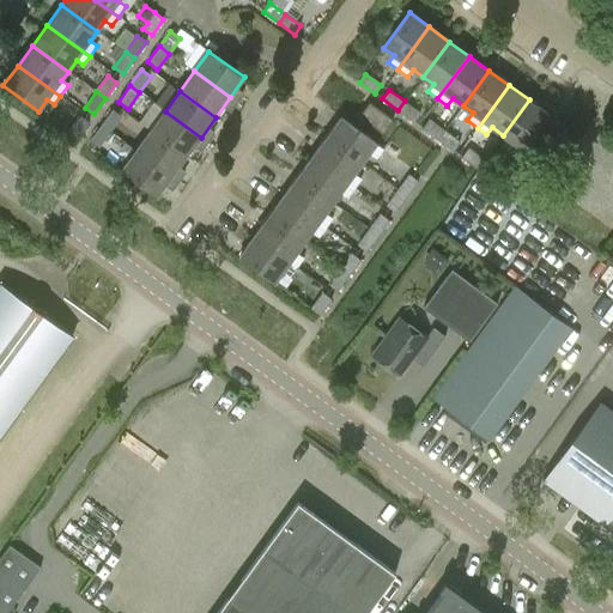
[(529,99),(503,135),(511,141),(507,149),(516,156),(521,149),(523,150),(548,114),(529,99)]
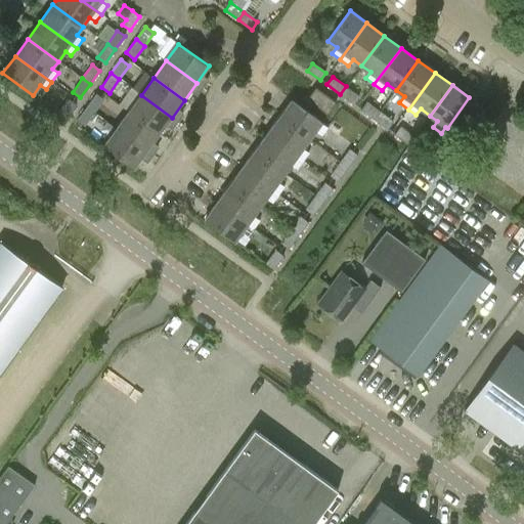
[(359,95),(346,86),(340,94),(353,103),(359,95)]
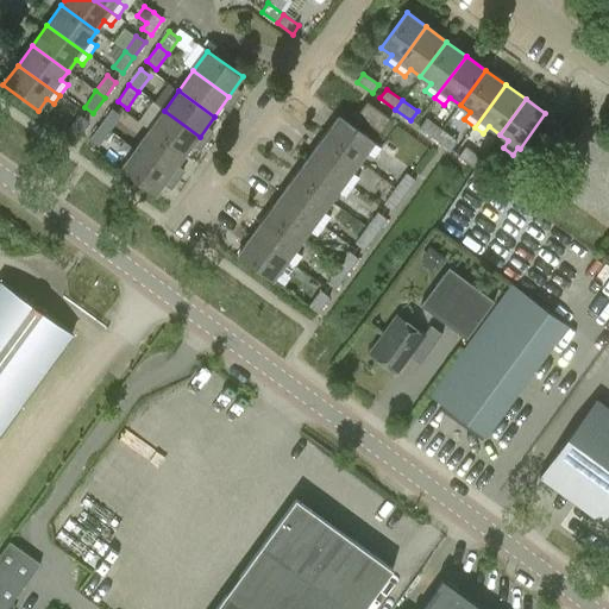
[(389,119),(366,102),(357,115),(380,132),(389,119)]
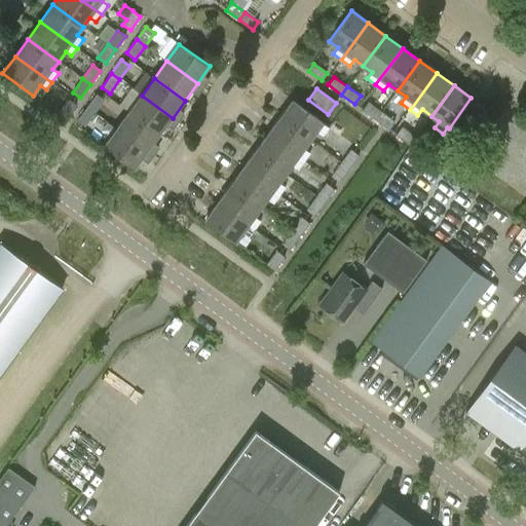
[(87,107),(95,112),(105,99),(98,94),(87,107)]
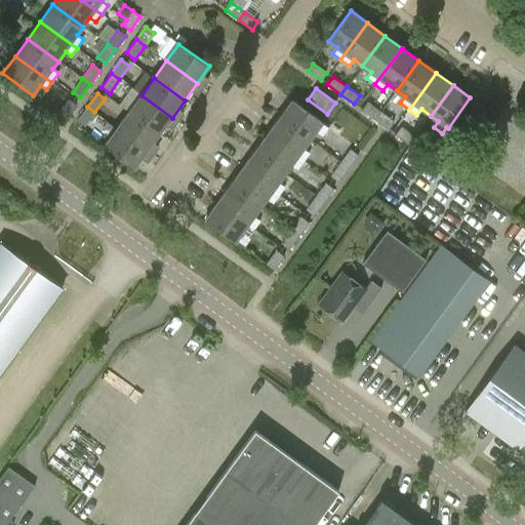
[(172,118),(142,95),(128,113),(159,135),(172,118)]
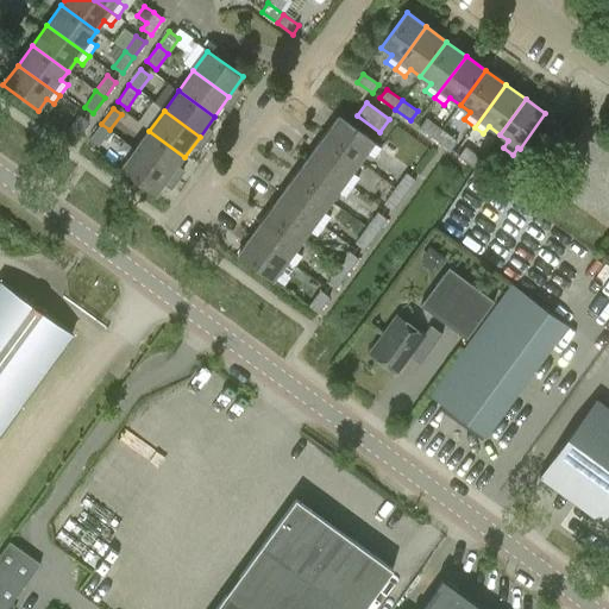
[(75,137),(88,120),(79,114),(67,130),(75,137)]
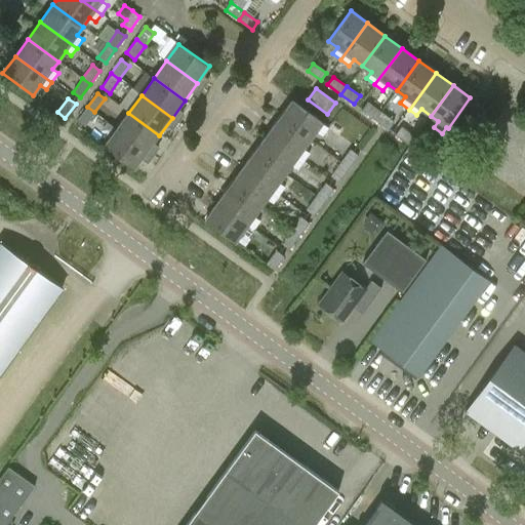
[(292,101),(280,118),(311,139),(317,131),(323,135),(328,127),(322,123),(323,123),(292,101)]
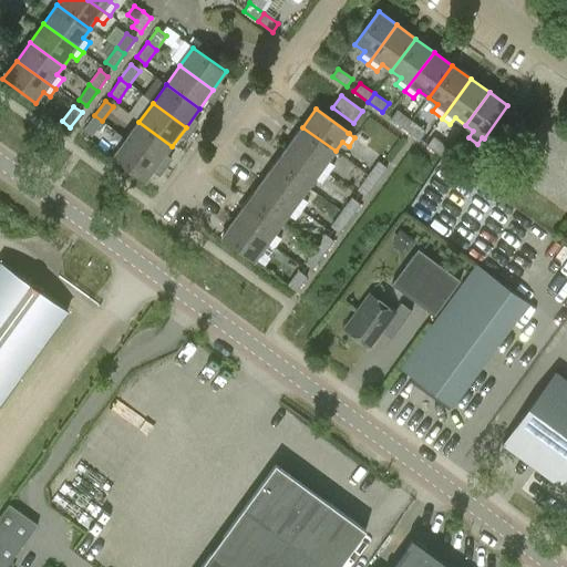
[(405,129),(412,120),(398,110),(391,119),(405,129)]
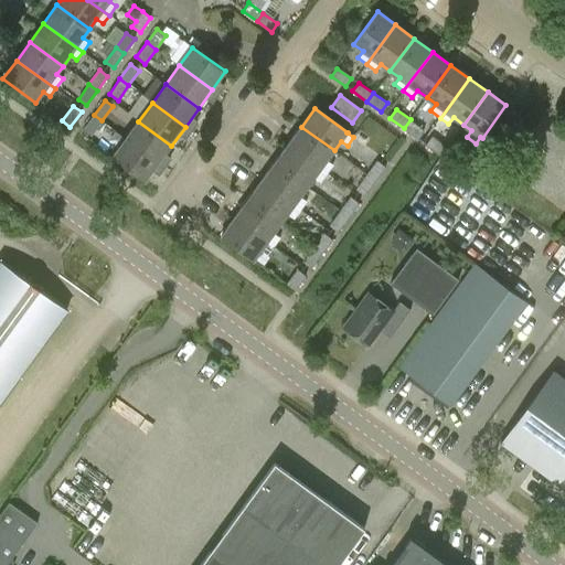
[(102,120),(94,115),(83,129),(92,135),(102,120)]
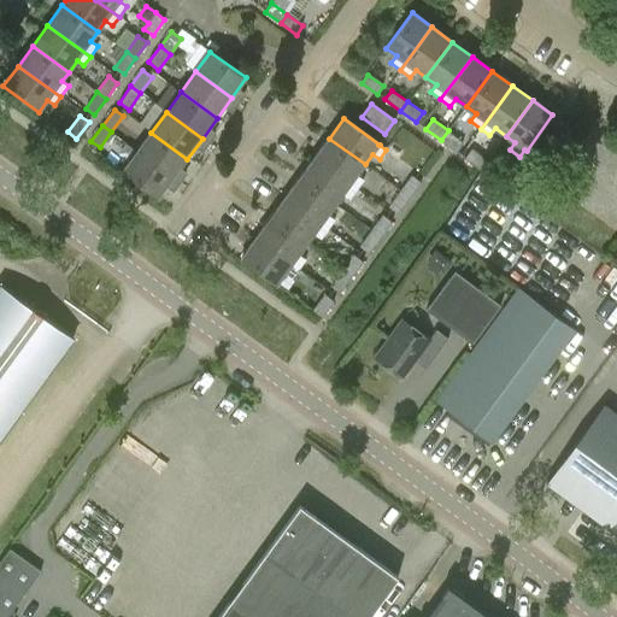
[(552,125),(540,142),(548,148),(560,133),(552,125)]
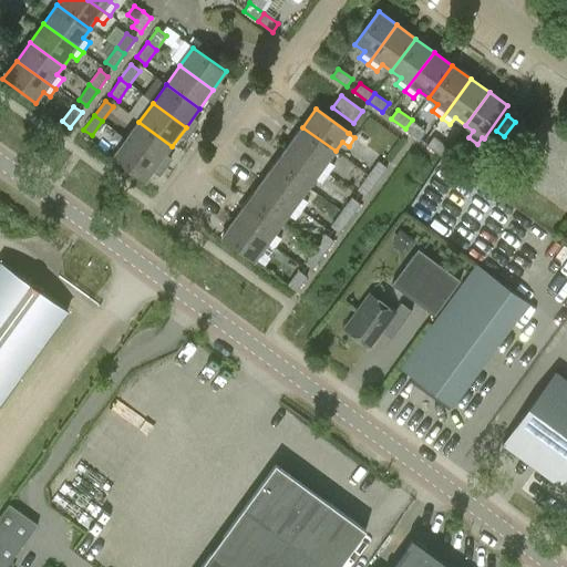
[(412,120),(405,129),(420,138),(426,130),(412,120)]
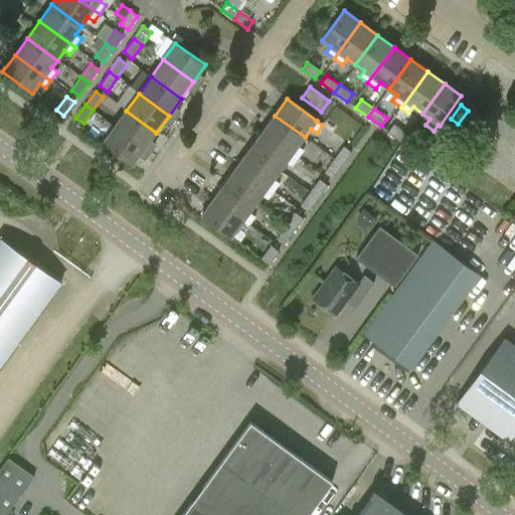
[(156,133),(126,111),(114,127),(144,149),(156,133)]
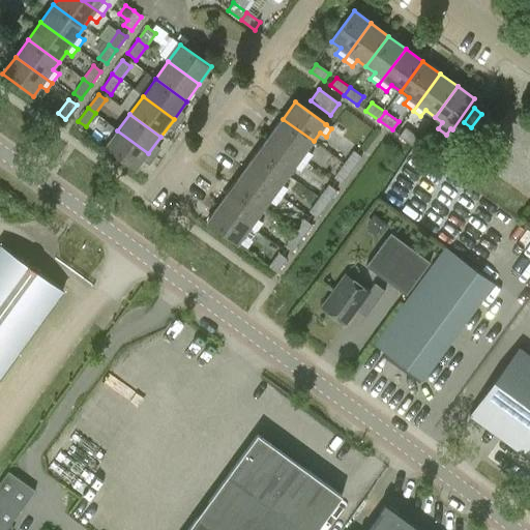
[(314,141),(283,119),(270,136),(306,163),(313,154),(307,150),(314,141)]
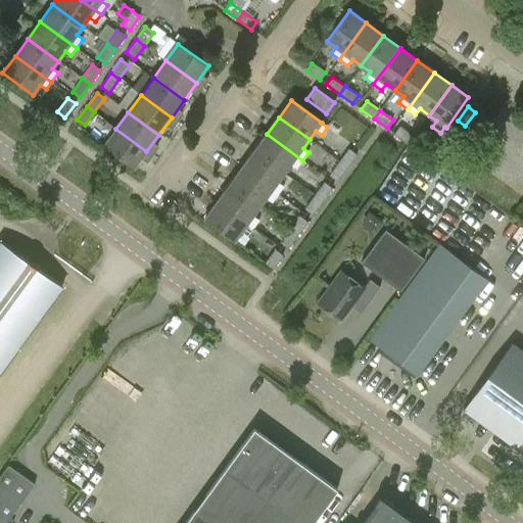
[(413,136),(399,126),(393,134),(407,143),(413,136)]
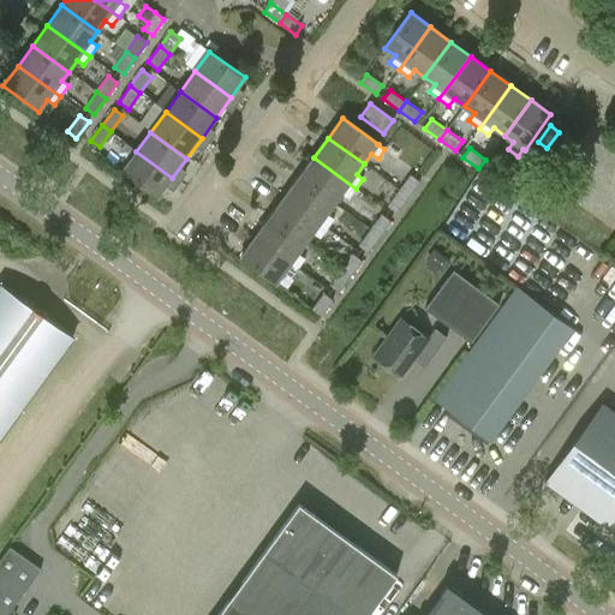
[(172,178),(136,151),(121,172),(157,198),(172,178)]
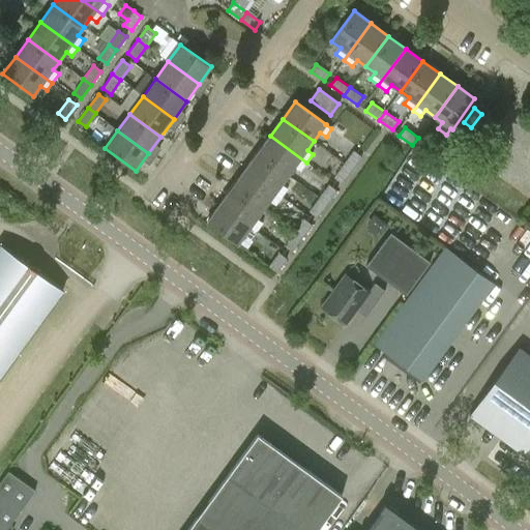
[(270,136),(258,153),(289,175),(295,167),(300,171),(306,163),(270,136)]
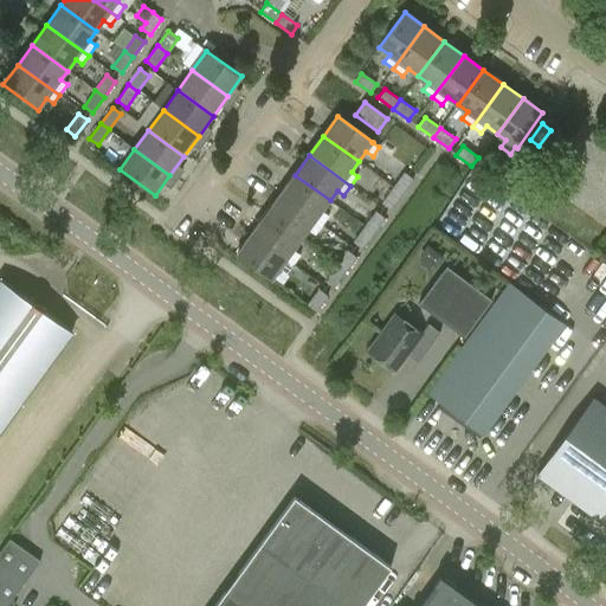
[(394,187),(403,193),(413,178),(405,172),(394,187)]
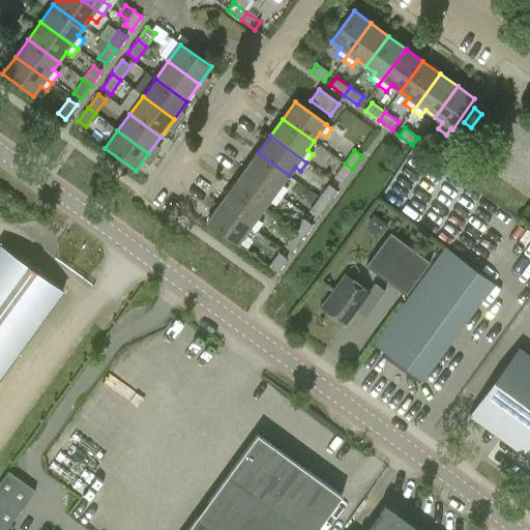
[(444,167),(452,155),(445,150),(437,160),(444,167)]
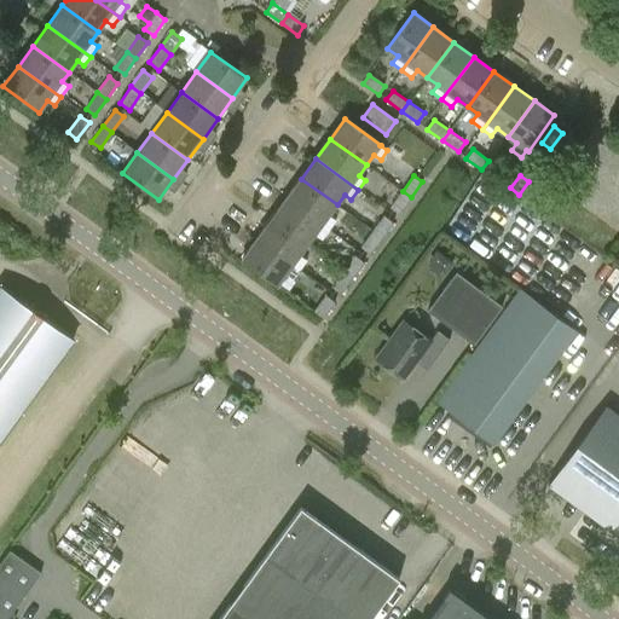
[(301,179),(287,198),(329,230),(336,220),(329,215),(337,204),(301,179)]
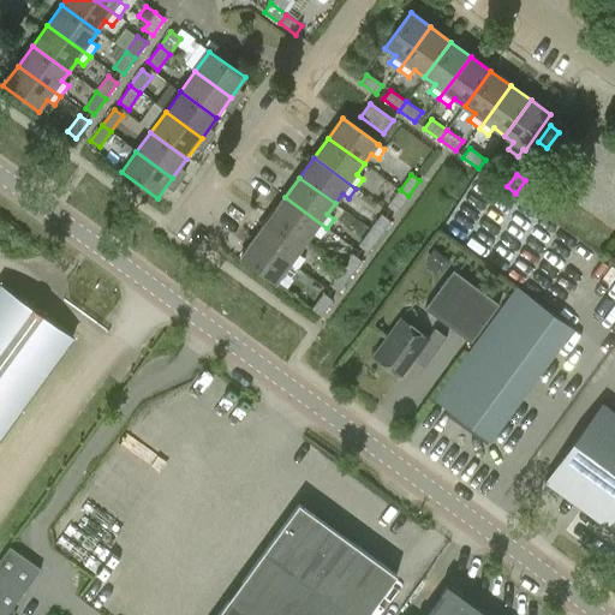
[(408,196),(400,190),(388,206),(396,212),(408,196)]
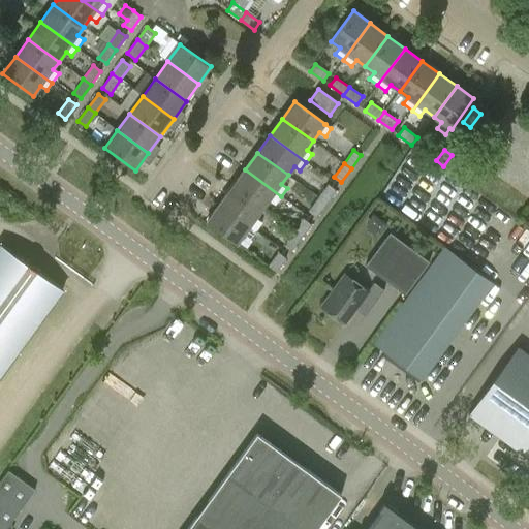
[(245,169),(232,187),(262,210),(270,200),(275,205),(281,196),(245,169)]
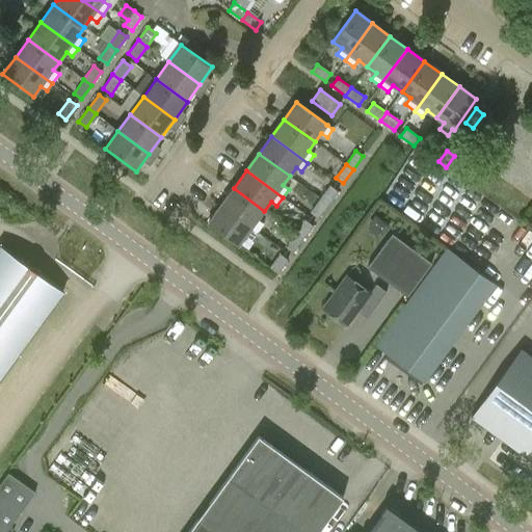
[(330,185),(321,198),(328,204),(338,191),(330,185)]
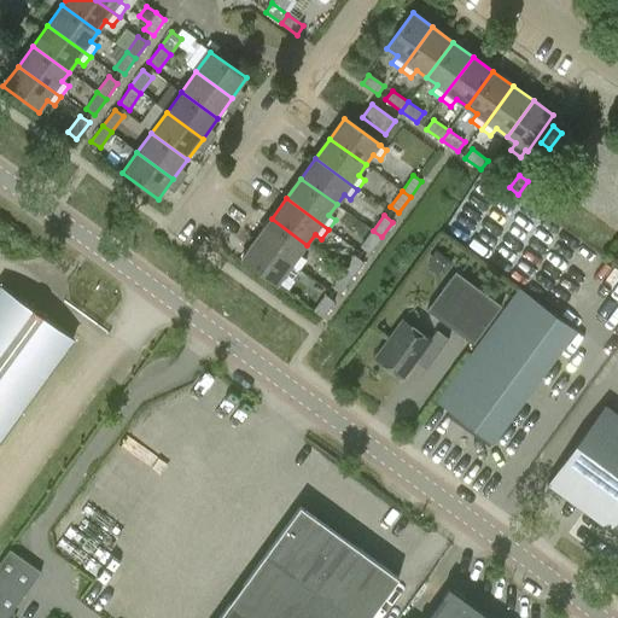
[(272,219),(257,239),(299,269),(307,260),(301,255),(307,245),(272,219)]
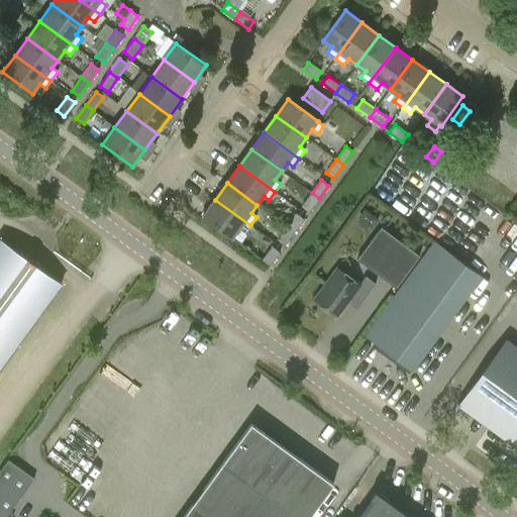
[(319,198),(312,193),(302,206),(309,211),(319,198)]
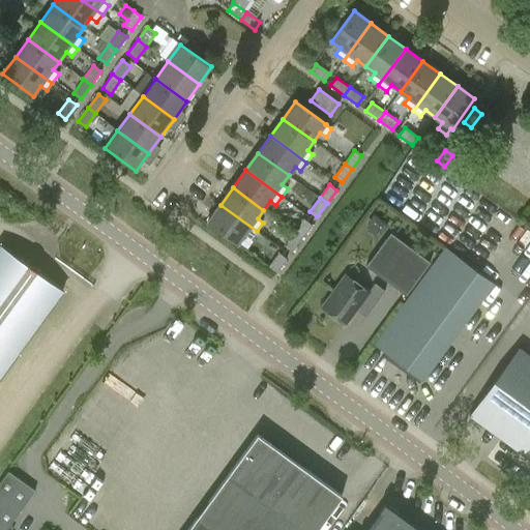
[(257,231),(221,205),(207,223),(238,244),(245,235),(251,239),(257,231)]
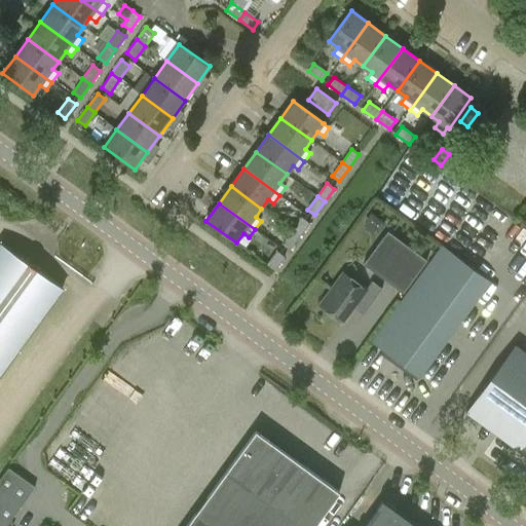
[(301,217),(292,230),(299,236),(309,222),(301,217)]
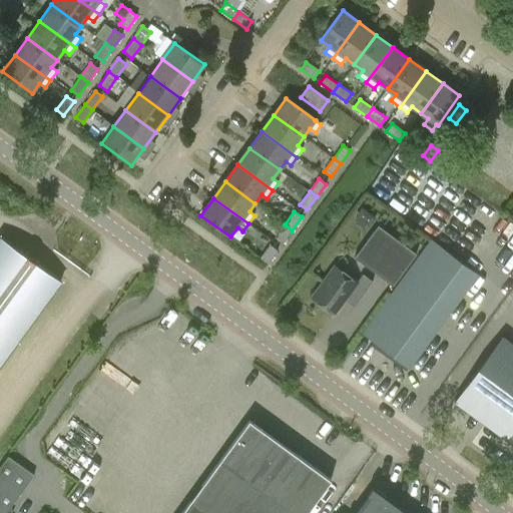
[(292,230),(285,224),(275,237),(283,243),(292,230)]
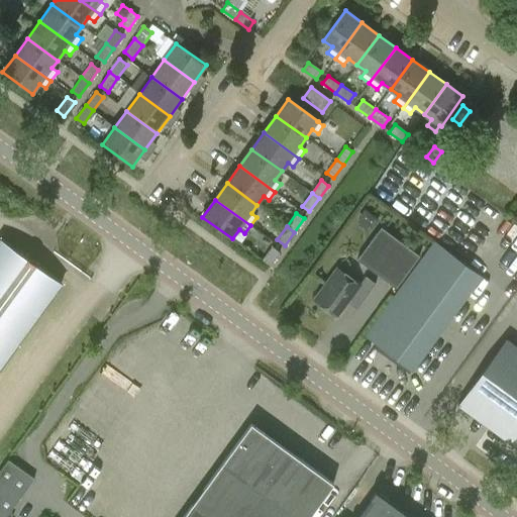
[(421,255),(382,227),(358,260),(397,289),(421,255)]
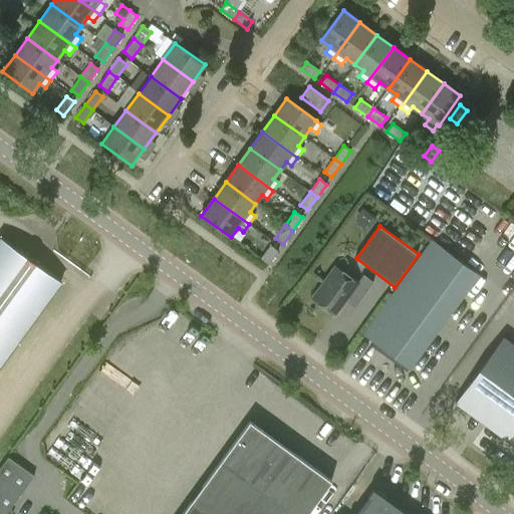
[(0,366),(62,282),(1,238),(0,239),(0,366)]
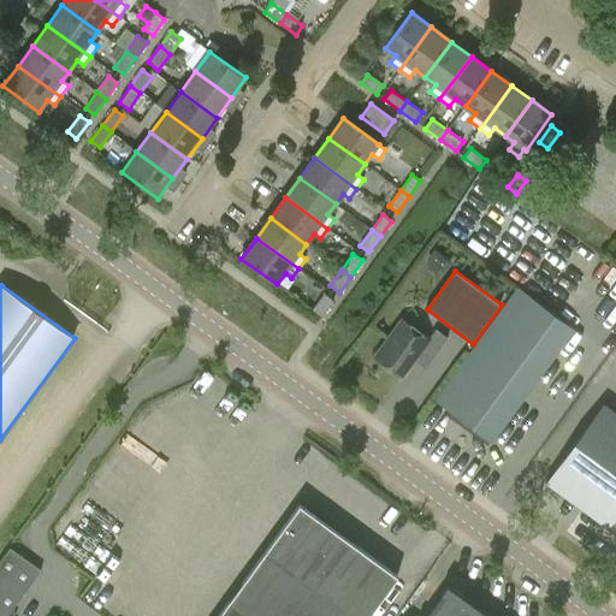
[(519,289),(437,402),(492,443),(575,330),(519,289)]
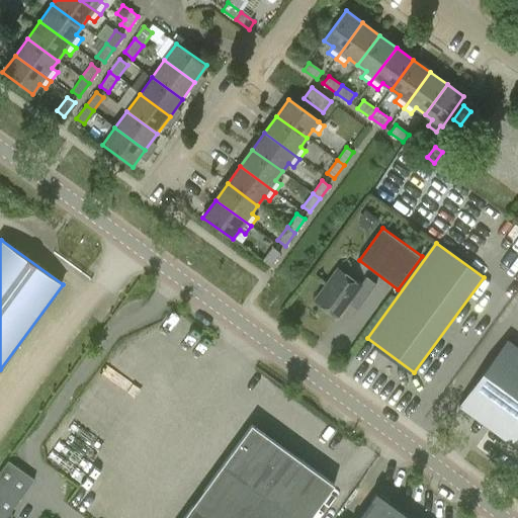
[(270,266),(280,252),(273,247),(263,260),(270,266)]
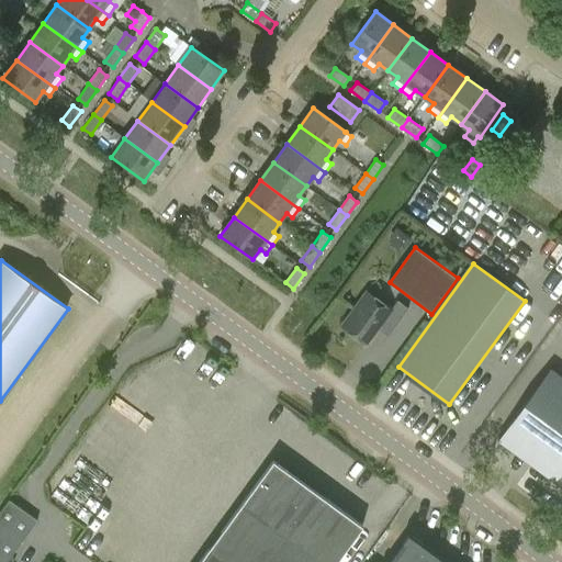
[(368,293),(344,326),(368,345),(391,313),(402,321),(409,310),(398,302),(392,311),(368,293)]
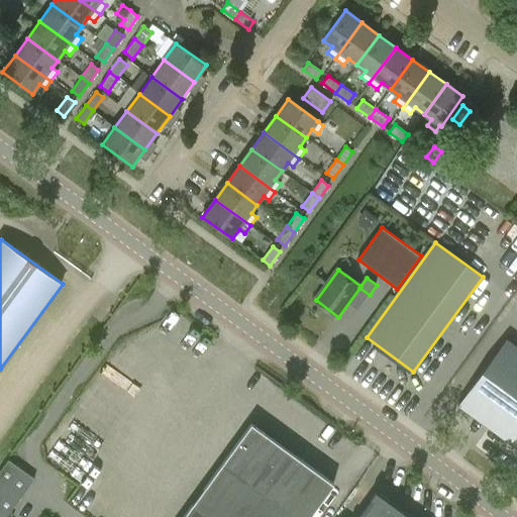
[(516,346),(507,339),(459,405),(516,446),(516,346)]
